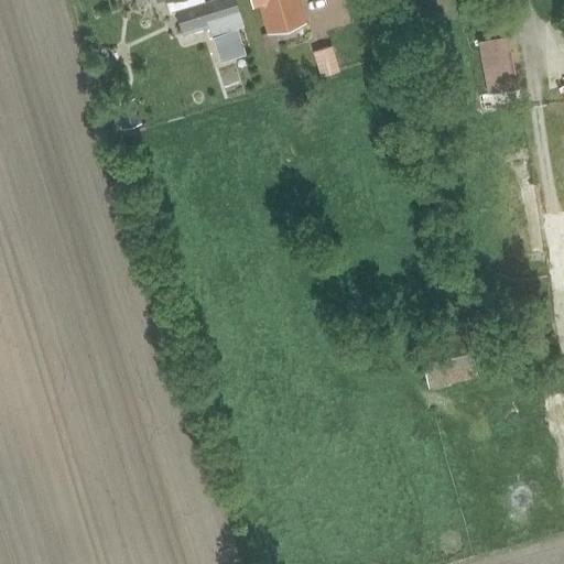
[(199,4),(198,0),(155,0),(156,4),(165,2),(169,13),(199,4)]
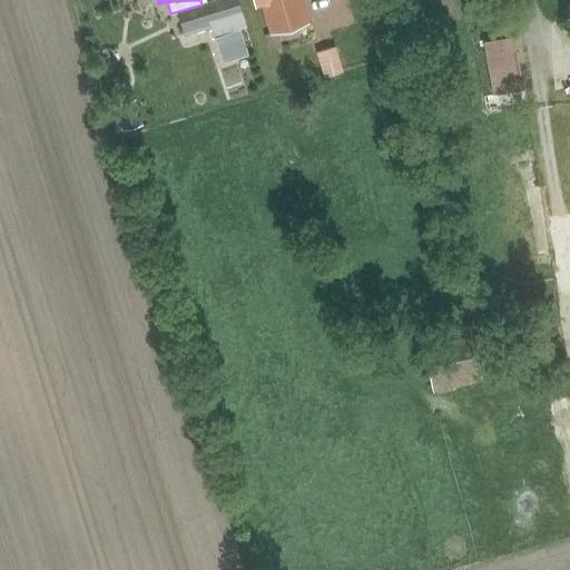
[(236,0),(220,0),(175,12),(183,40),(212,32),(214,38),(245,30),(236,0)]
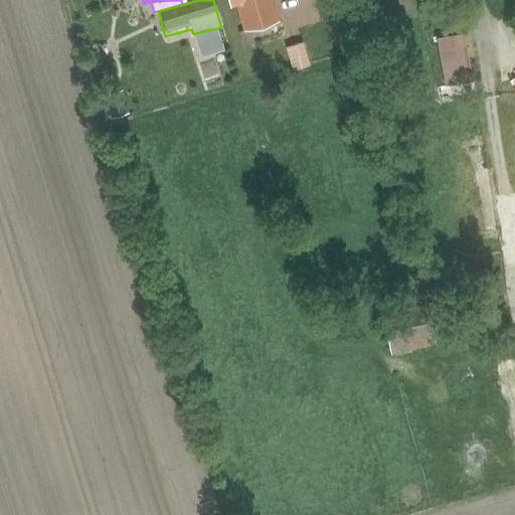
[(229,0),(231,5),(237,3),(244,29),(284,18),(278,0),(229,0)]
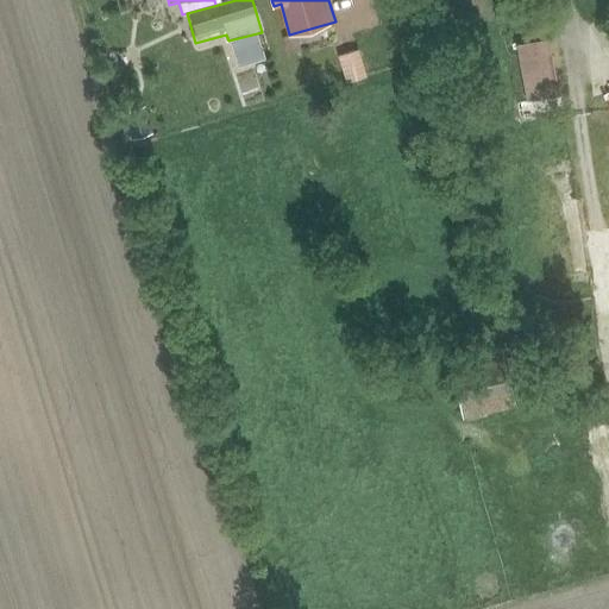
[(548,43),(513,49),(522,98),(557,92),(548,43)]
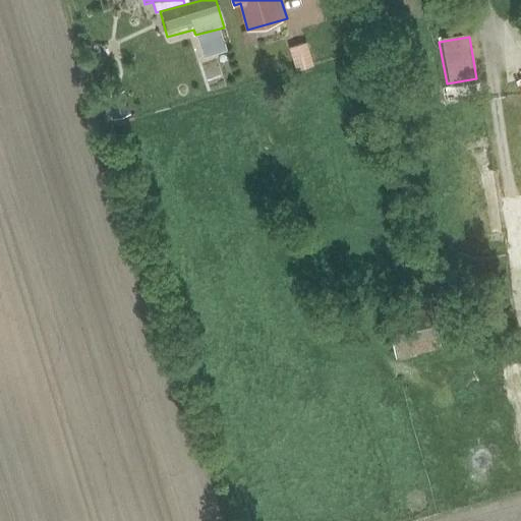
[(305,45),(289,49),(295,70),(311,66),(305,45)]
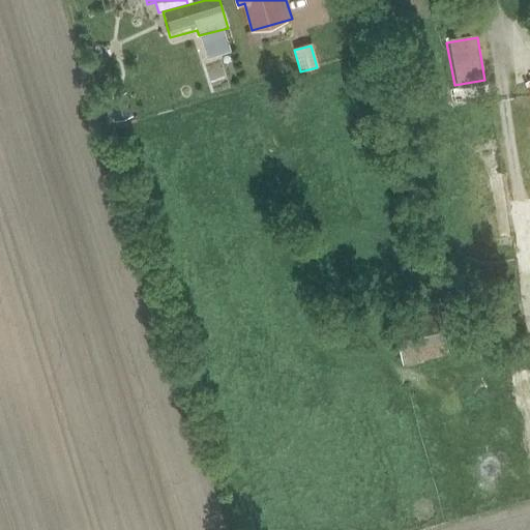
[(449,352),(443,324),(395,333),(402,361),(449,352)]
